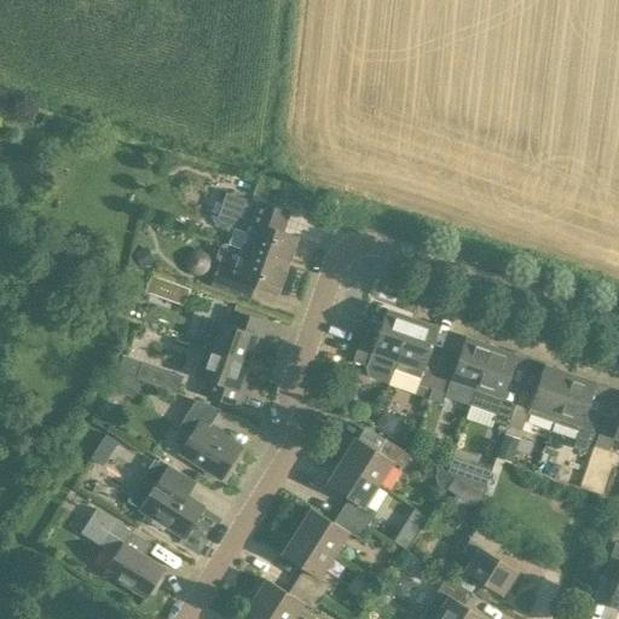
[(283,233),(289,214),(226,192),(217,218),(219,224),(247,233),(242,249),(285,265),(295,238),(283,233)]
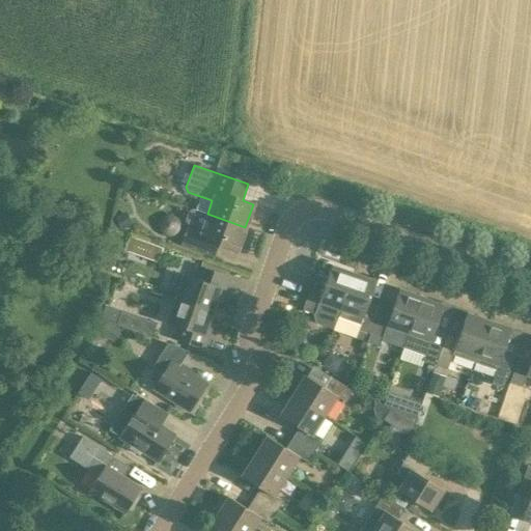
[(205,254),(211,242),(236,251),(245,227),(207,214),(193,208),(189,211),(186,219),(187,223),(179,245),(205,254)]
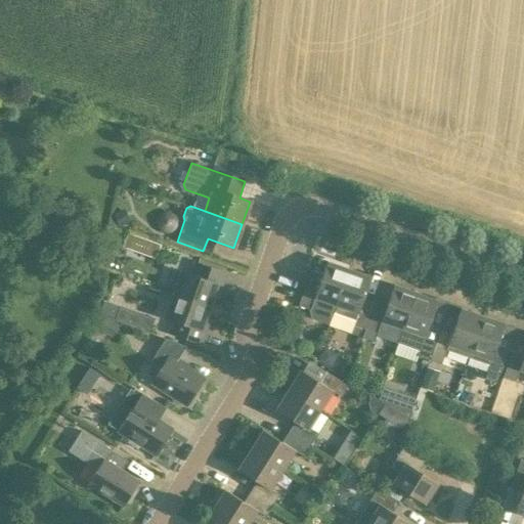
[(122,209),(113,214),(119,225),(124,223),(128,221),(125,216),(122,209)]
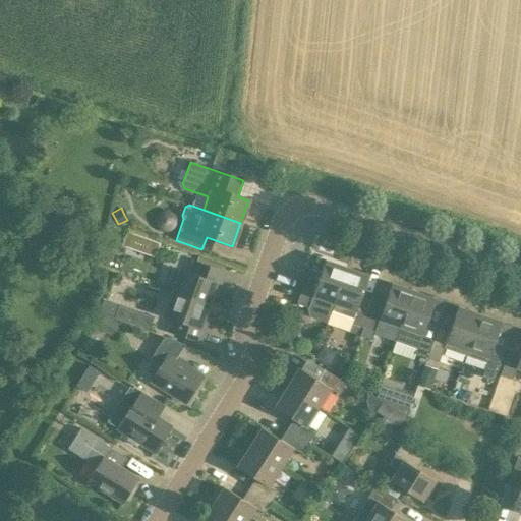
[(122,245),(136,250),(141,237),(127,232),(122,245)]
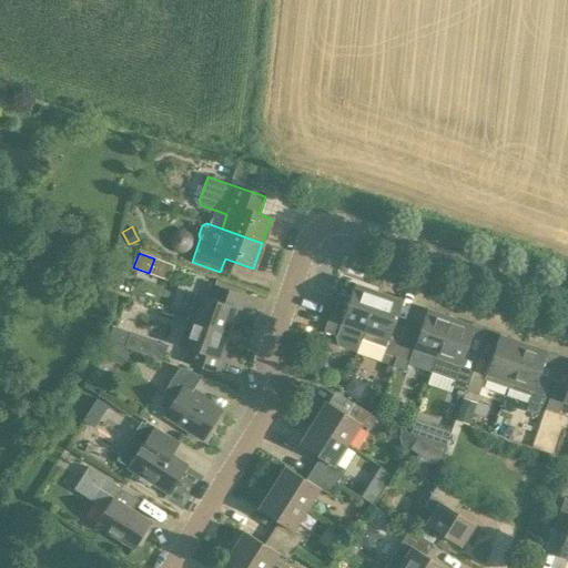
[(333,302),(323,332),(335,336),(337,345),(356,352),(357,351),(361,338),(364,331),(377,292),(354,284),(345,306),(333,302)]
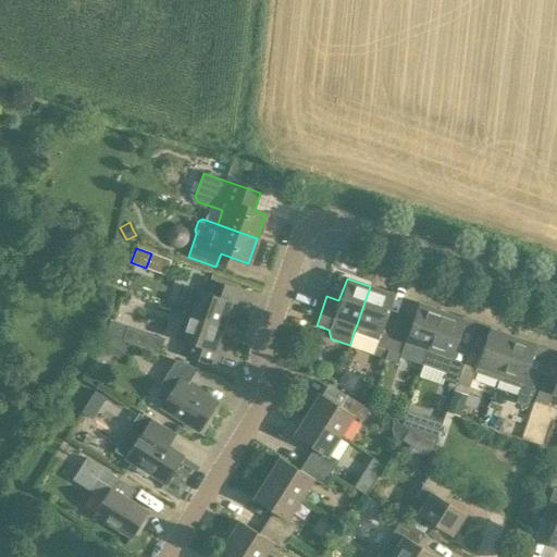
[(238,291),(207,280),(202,293),(193,289),(184,313),(221,326),(227,308),(232,310),(238,291)]
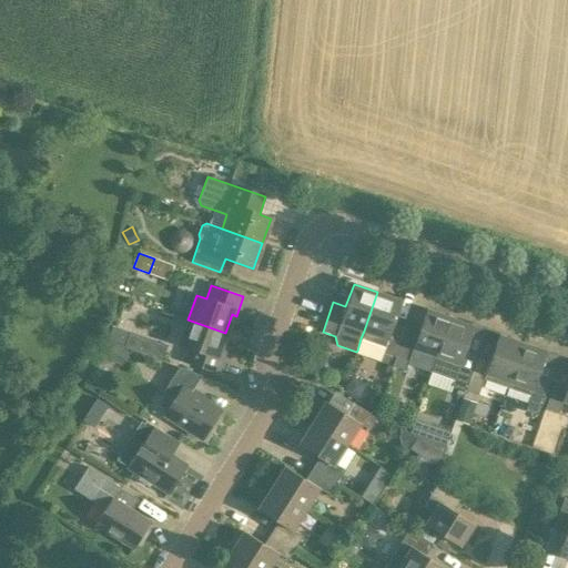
[(364,331),(361,338),(384,347),(379,359),(379,361),(393,365),(406,327),(393,323),(401,301),(377,292),(364,331)]
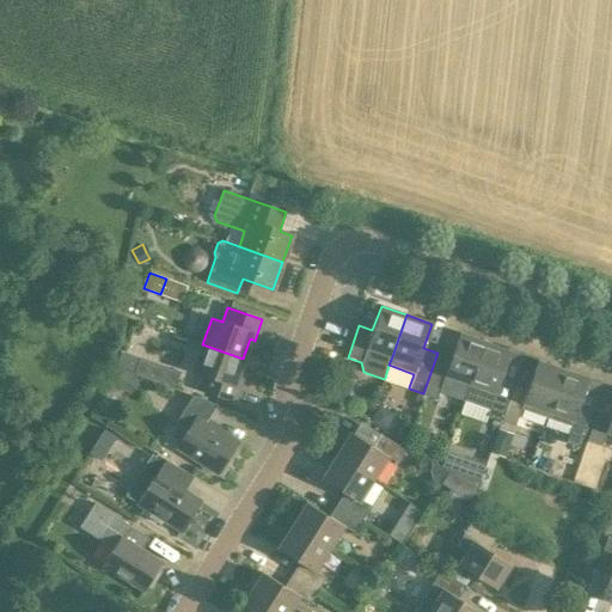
[(436,398),(445,375),(470,384),(484,342),(459,332),(451,357),(438,353),(423,393),(436,398)]
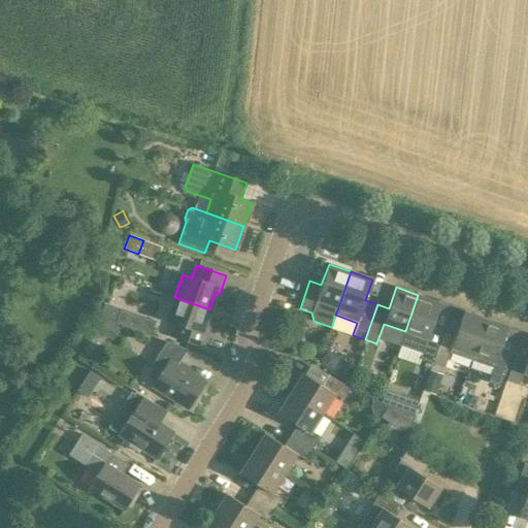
[(432,324),(440,302),(418,295),(405,331),(401,344),(422,353),(420,358),(432,363),(444,328),(432,324)]
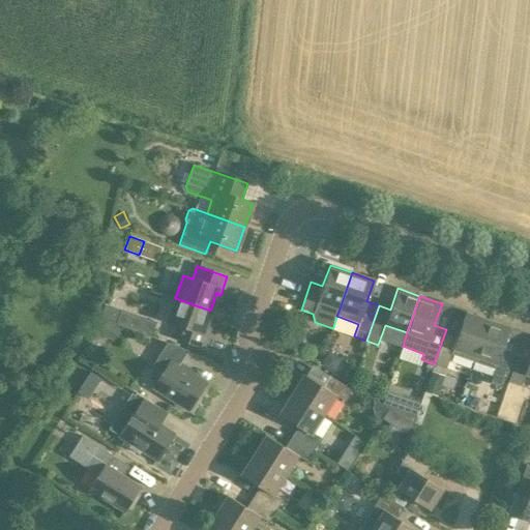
[(202,347),(208,328),(204,327),(210,311),(175,298),(167,320),(176,324),(172,336),(202,347)]
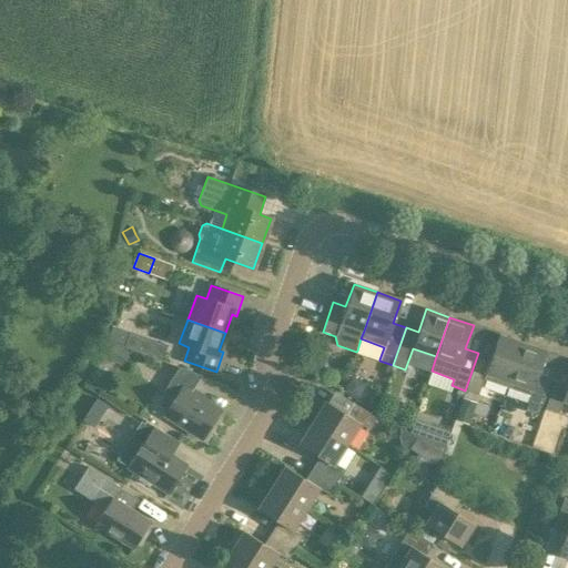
[(129,333),(112,326),(107,340),(124,346),(129,333)]
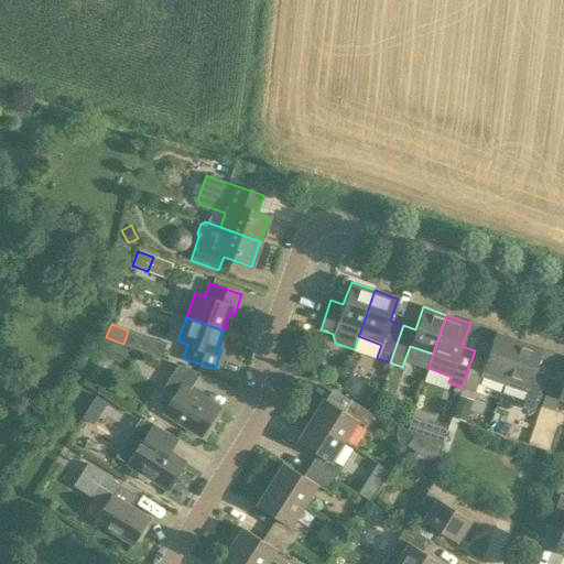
[(123,344),(147,351),(151,339),(128,331),(123,344)]
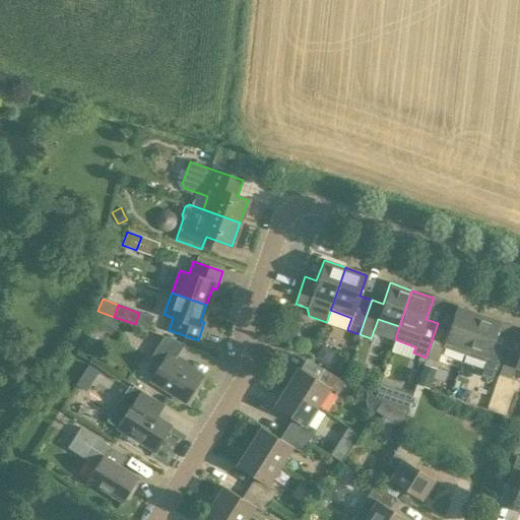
[(438,362),(444,342),(465,349),(478,314),(456,306),(449,327),(438,323),(426,358),(438,362)]
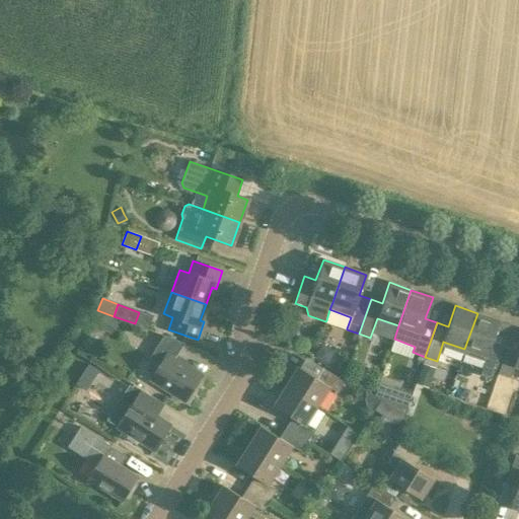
[(464,349),(486,356),(479,375),(492,379),(503,346),(492,342),(499,320),(477,313),(464,349)]
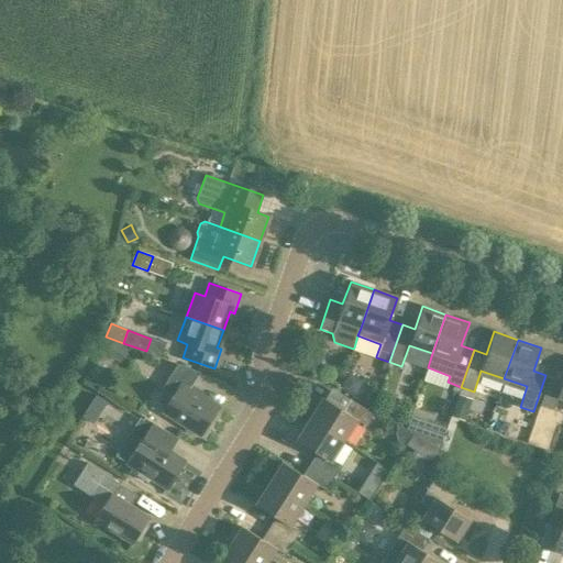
[(128,351),(112,341),(105,354),(120,363),(128,351)]
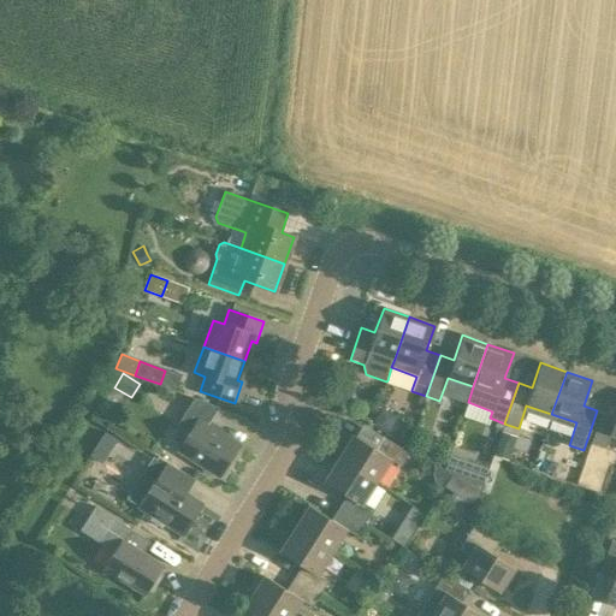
[(178,450),(219,477),(238,445),(206,425),(218,407),(193,398),(176,425),(189,433),(178,450)]
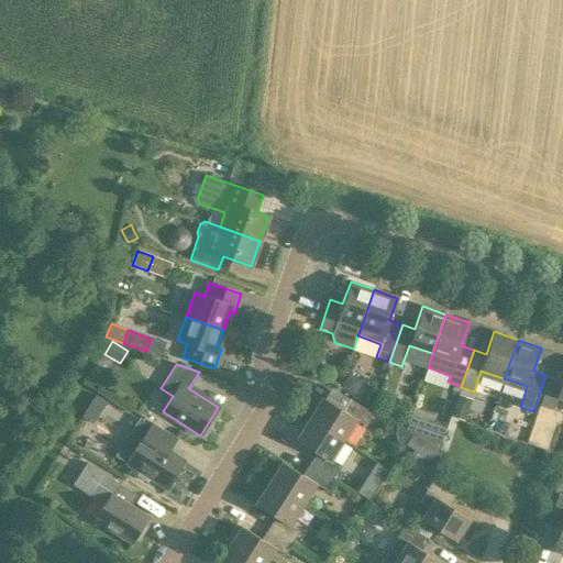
[(550,376),(540,406),(552,410),(558,397),(562,398),(562,378),(562,381),(550,376)]
